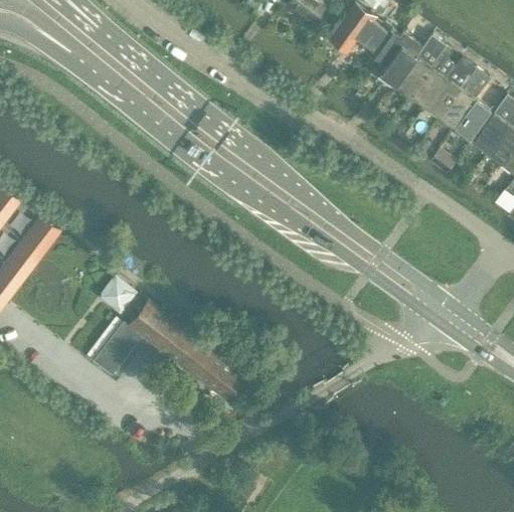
[(325,3),(319,0),(288,0),(287,2),(312,21),(325,3)]
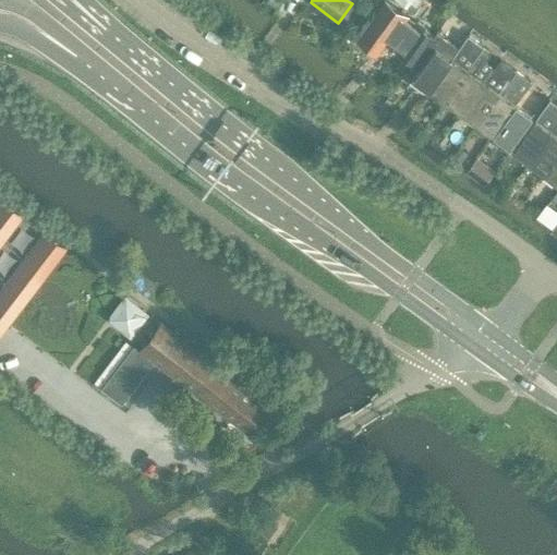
[(377,8),(354,40),(374,55),(384,39),(387,41),(400,24),(404,17),(382,2),(377,8)]
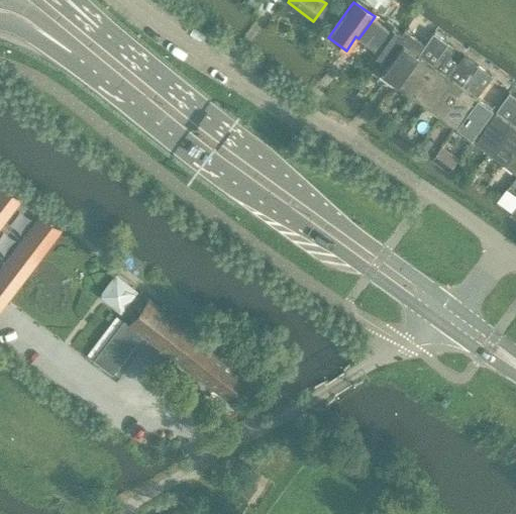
[(390,24),(370,54),(380,62),(411,17),(401,10),(394,20),(393,20),(390,24)]
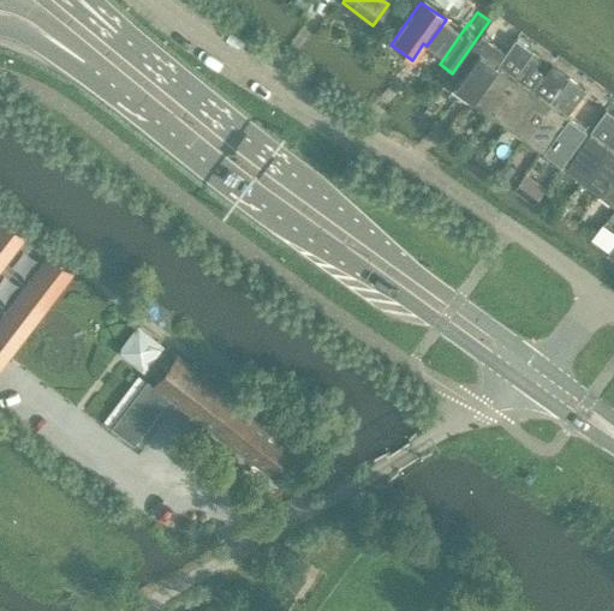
[(480,37),(453,75),(460,79),(454,88),(472,101),(505,57),(504,55),(480,37)]
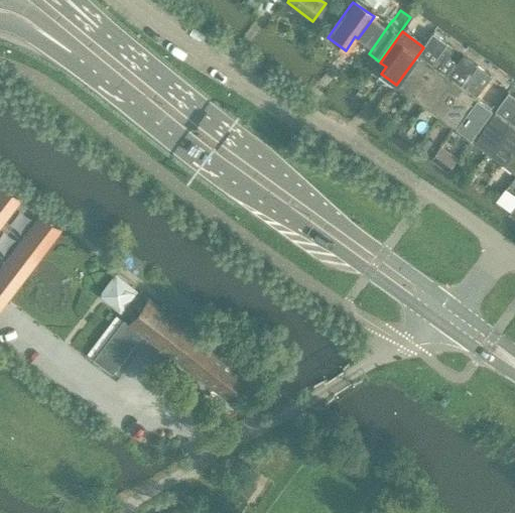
[(423,47),(396,85),(409,95),(443,48),(444,47),(445,45),(431,35),(430,36),(422,46),(423,47)]
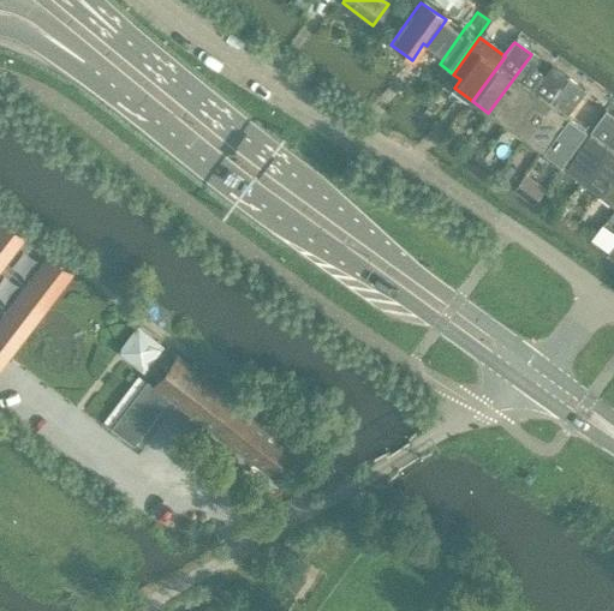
[(529,58),(488,113),(489,113),(507,126),(542,78),(532,71),(537,65),(535,64),(538,59),(531,54),(530,57),(529,58)]
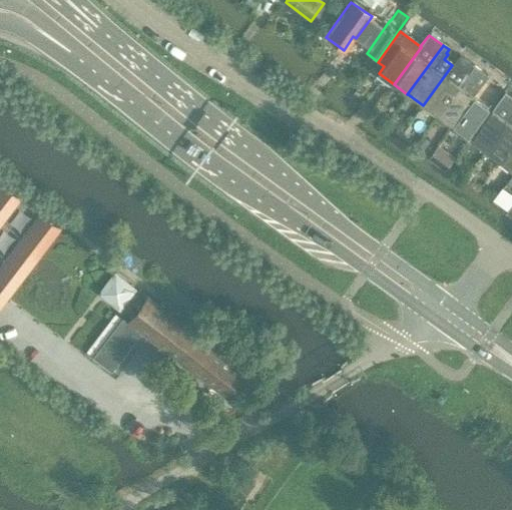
[(452,65),(423,105),(437,116),(473,68),(459,57),(453,66),(452,65)]
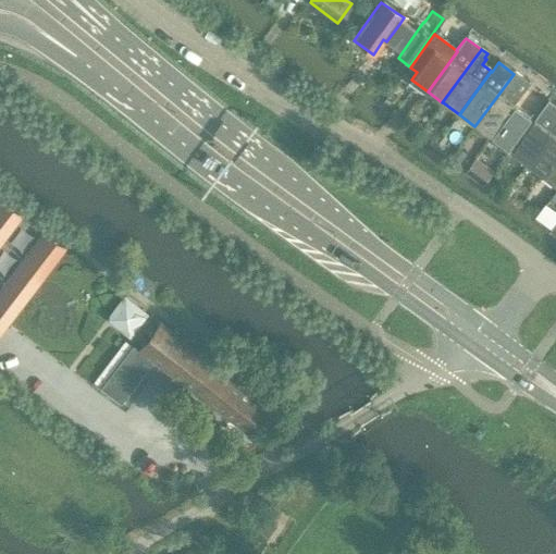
[(514,74),(474,126),(491,138),(520,98),(520,97),(529,85),(514,74)]
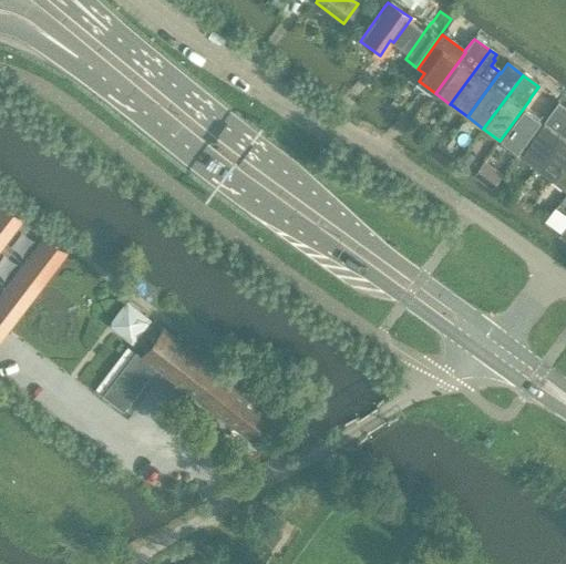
[(530,100),(500,141),(516,153),(538,122),(554,101),(546,96),(538,106),(530,100)]
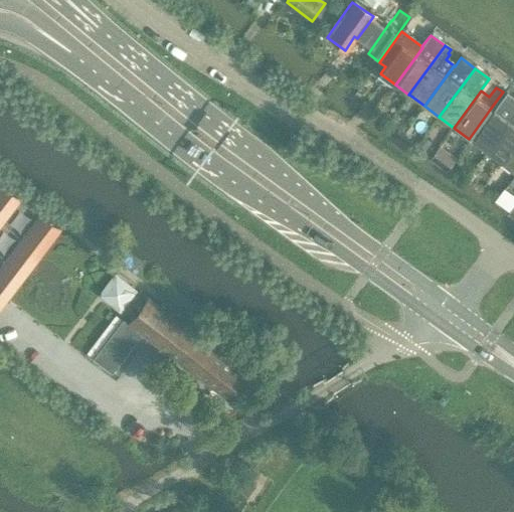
[(472,141),(487,152),(513,114),(513,100),(506,95),(472,141)]
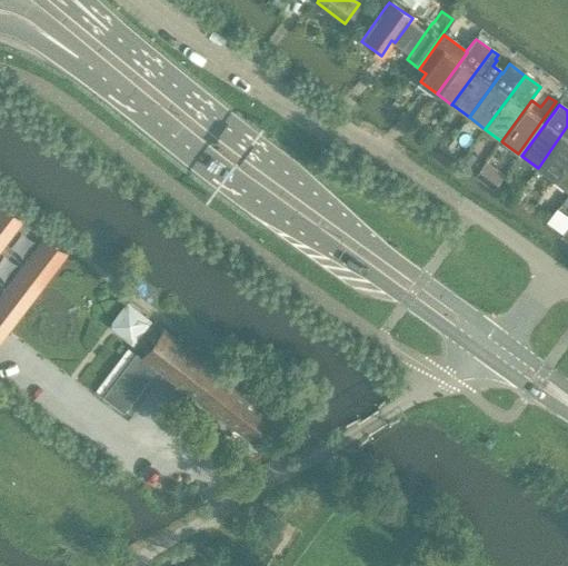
[(567,126),(538,168),(554,179),(567,160),(567,126)]
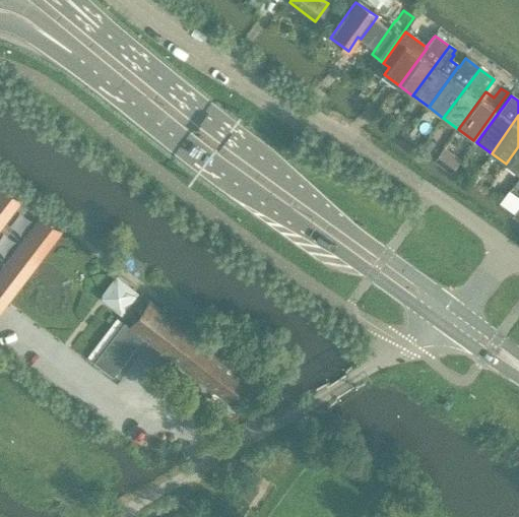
[(518,146),(506,164),(518,173),(518,146)]
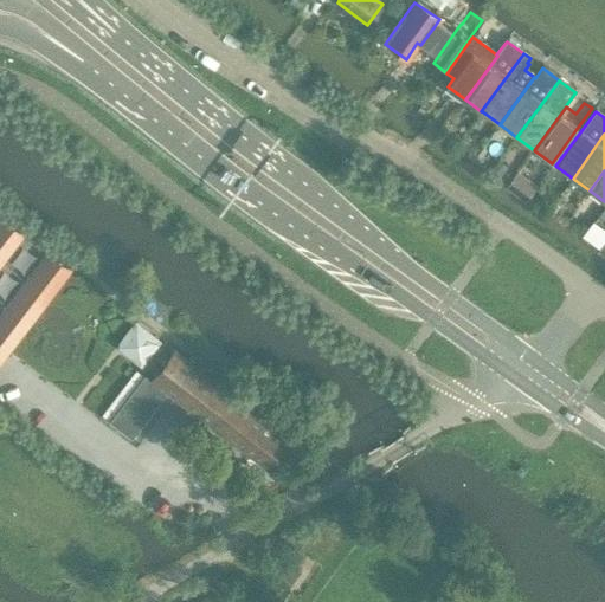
[(0,267),(24,237),(0,219),(0,267)]
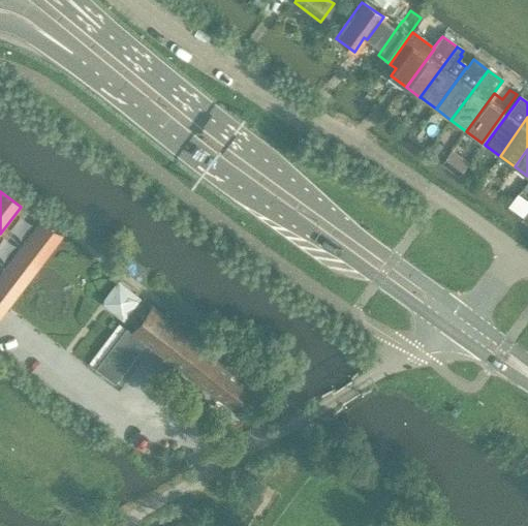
[(0,304),(55,233),(41,222),(0,276),(0,304)]
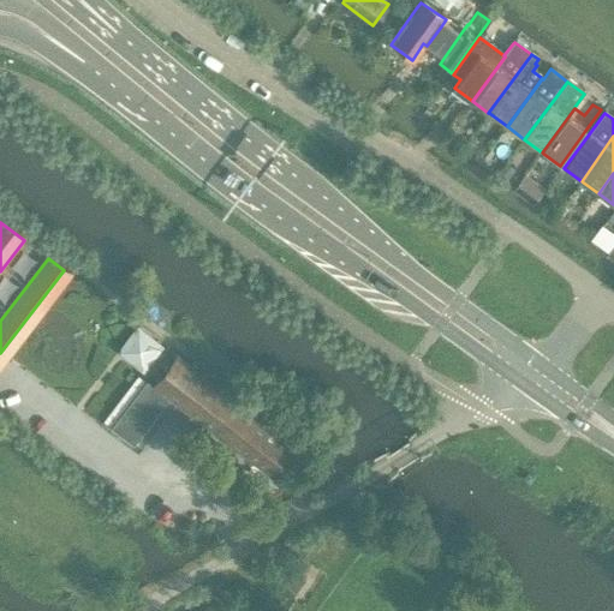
[(136,329),(117,354),(142,373),(161,348),(136,329)]
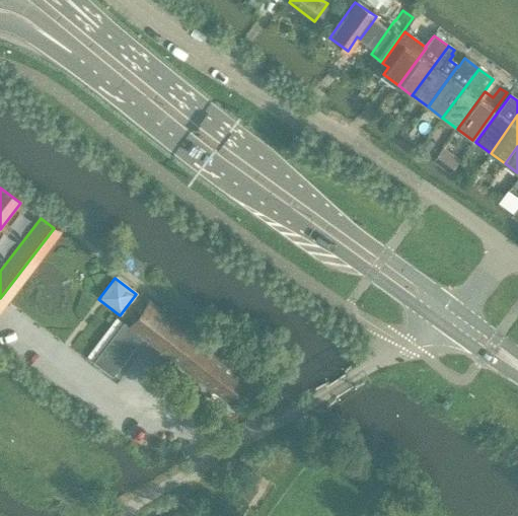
[(124,323),(92,364),(112,378),(143,338),(227,401),(246,375),(149,300),(130,326),(129,326),(129,327),(124,323)]
